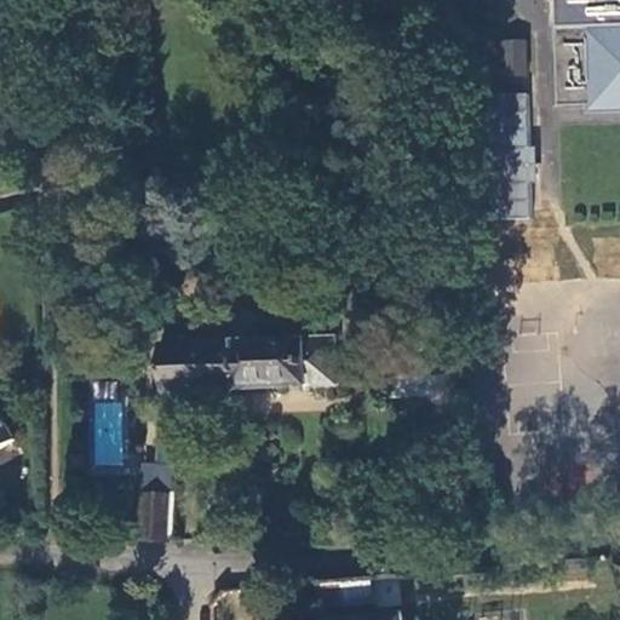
[(619,27),(562,29),(563,108),(619,107),(619,27)]
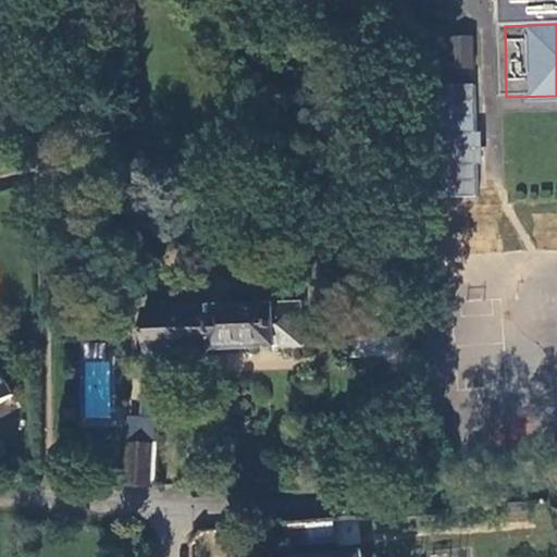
[(477,39),(455,40),(456,70),(478,69),(477,39)]
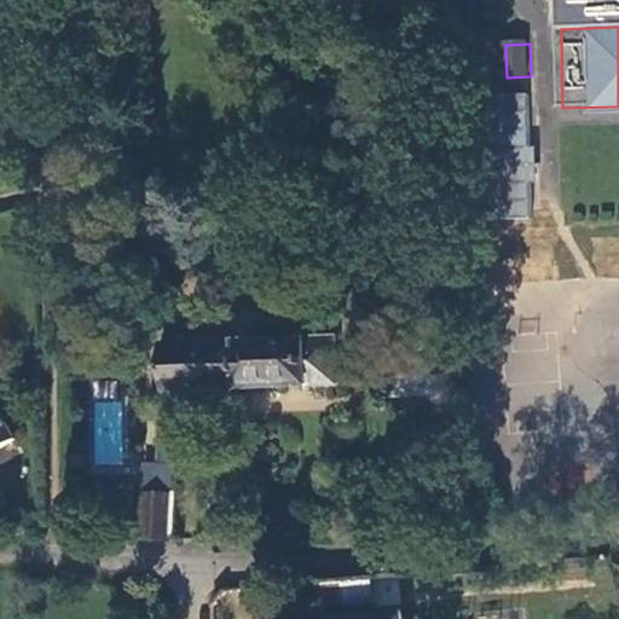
[(439,93),(435,63),(422,65),(424,94),(439,93)]
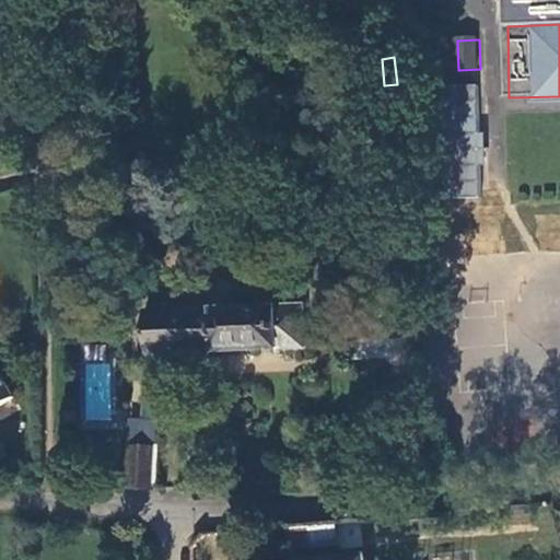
[(485,191),(481,100),(440,102),(443,193),(485,191)]
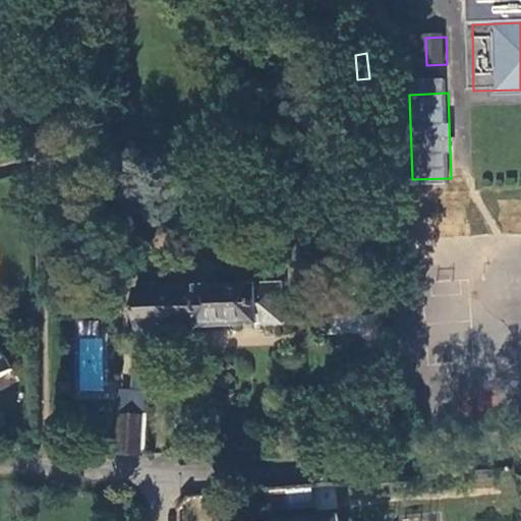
[(284,307),(282,286),(157,292),(156,283),(142,284),(142,292),(138,293),(140,331),(152,331),(287,326),(287,322),(289,322),(288,307),(284,307)]
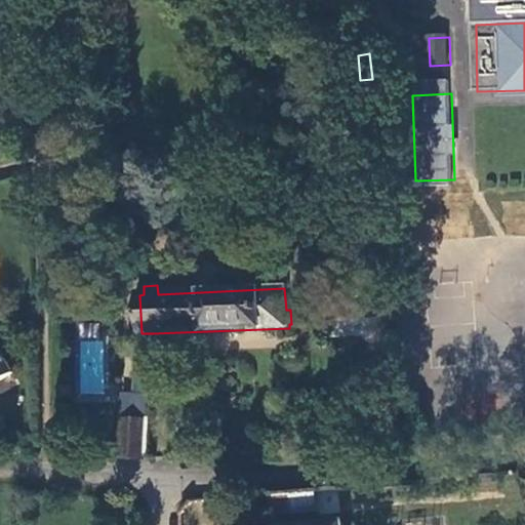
[(385,307),(324,309),(325,339),(387,338),(385,307)]
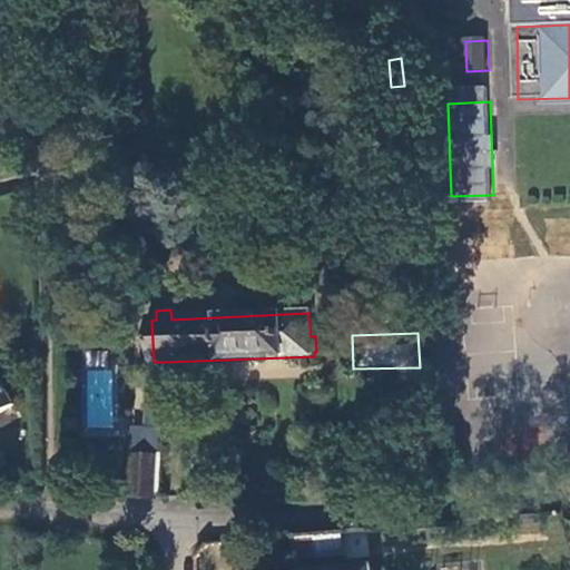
[(154,373),(165,373),(166,362),(154,362),(154,373)]
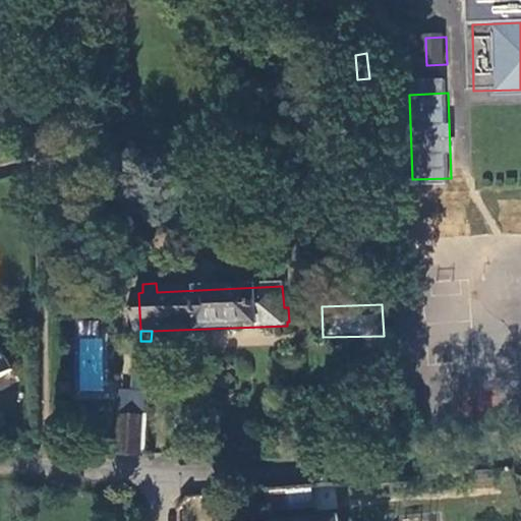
[(79,337),(77,391),(102,392),(104,337),(79,337)]
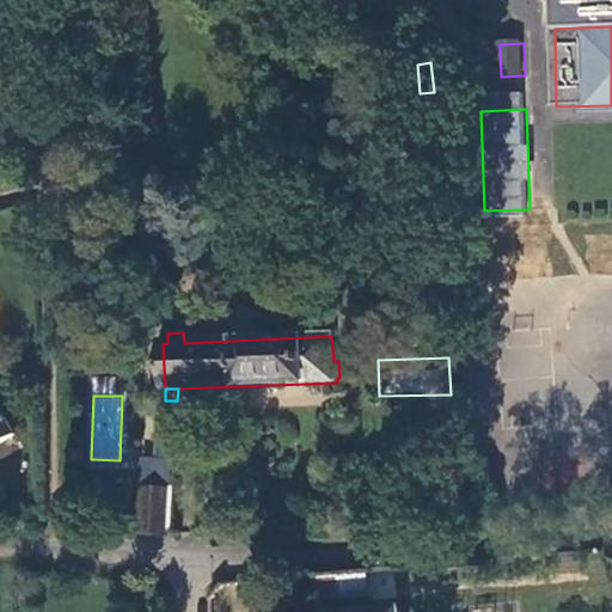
[(0,450),(14,442),(0,416),(0,450)]
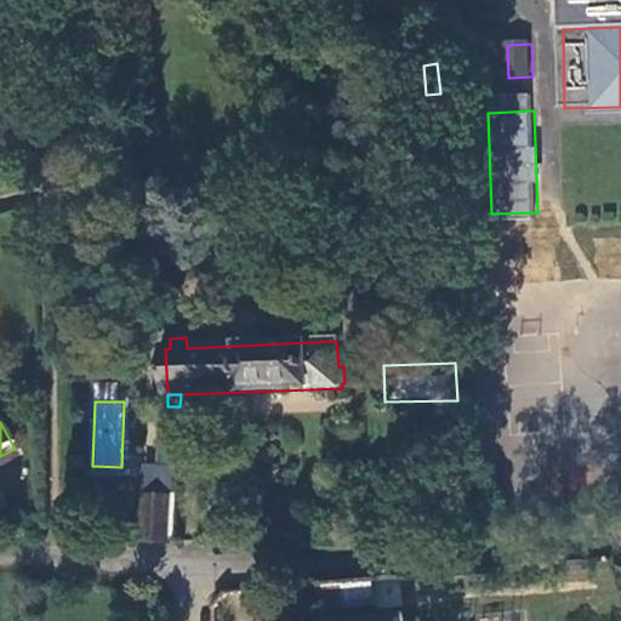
[(171,545),(174,501),(143,499),(141,543),(171,545)]
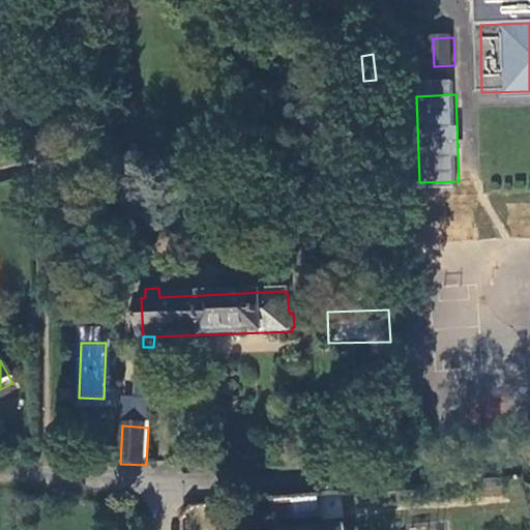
[(275,521),(341,514),(345,513),(343,493),(273,498),(275,521)]
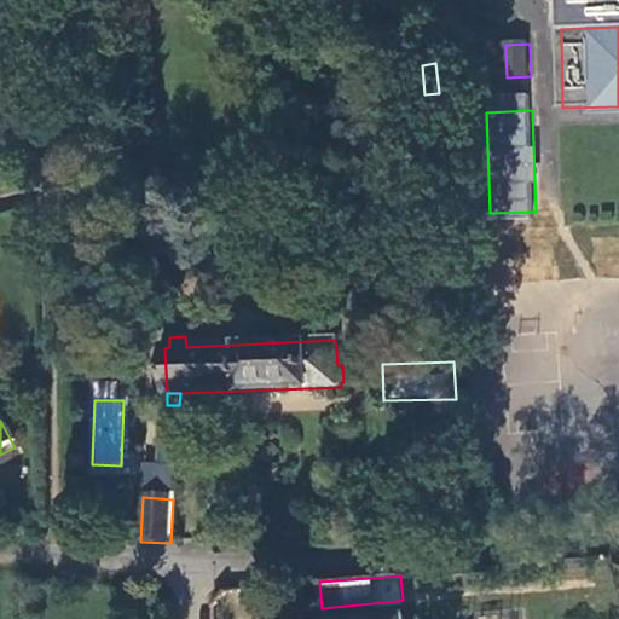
All buildings are outlined.
